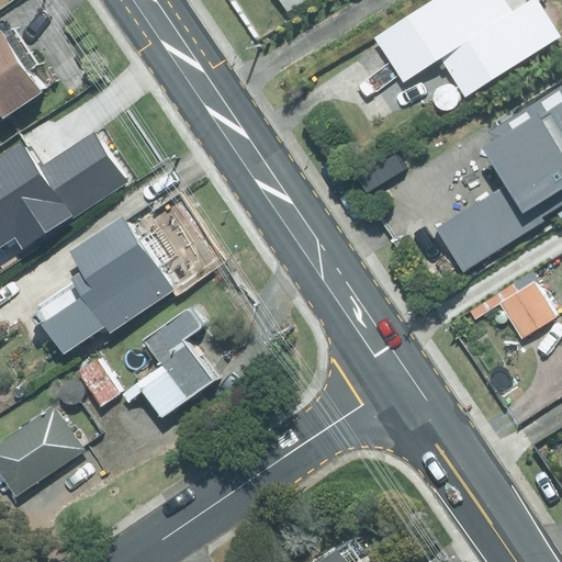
[(277,0),(284,12),(303,0),(277,0)]
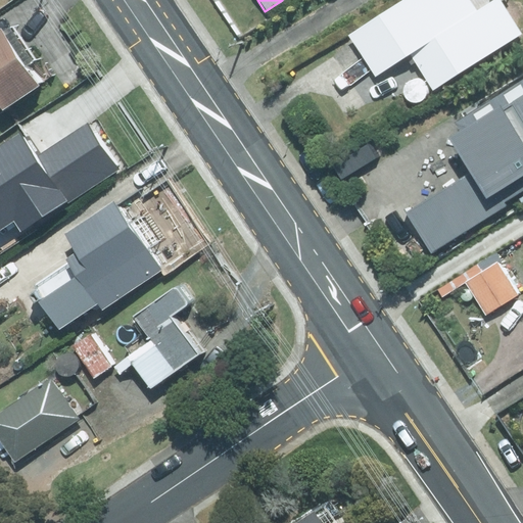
[(465,0),(402,0),(346,37),(373,78),(409,55),(431,92),(519,36),(496,1),(474,14),(465,0)]
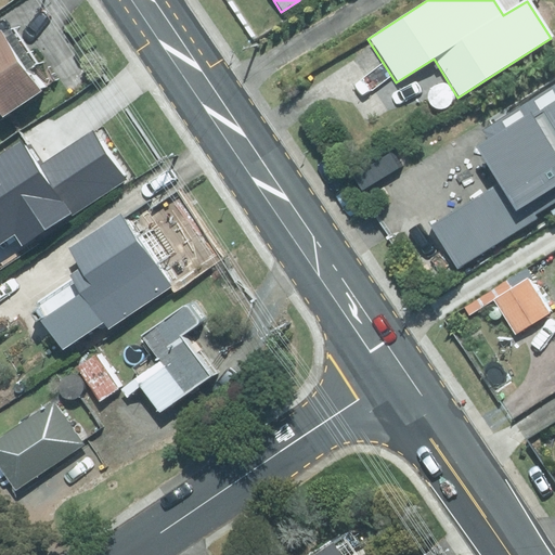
[(0,129),(25,112),(27,115),(65,89),(51,68),(55,64),(30,28),(26,31),(24,28),(0,43),(0,129)]
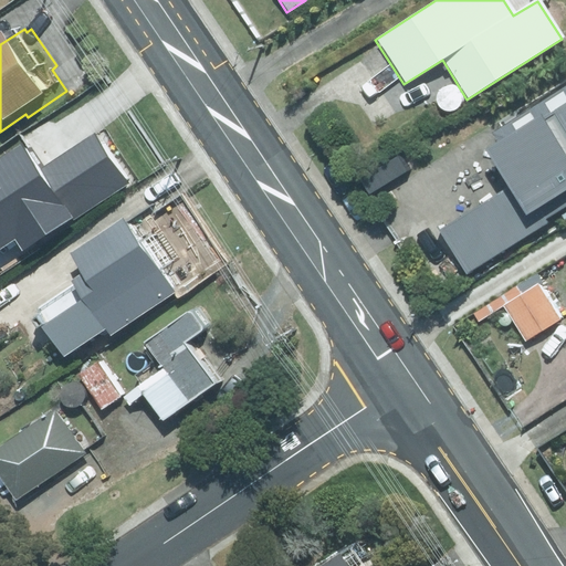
[(493,138),(488,143),(512,181),(440,228),(469,273),(551,221),(548,219),(565,207),(565,86),(516,121),(504,128),(493,138)]
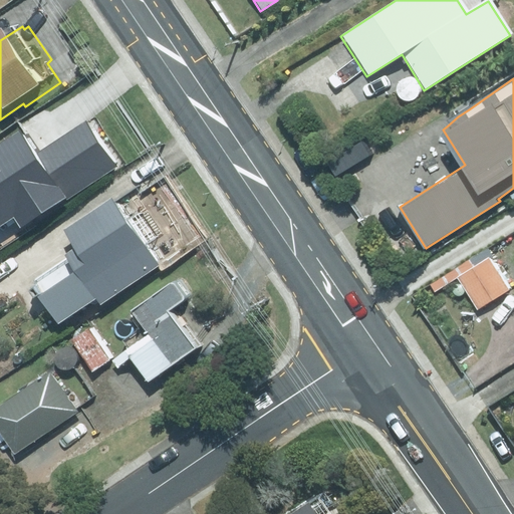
[(0,231),(4,237),(34,216),(41,227),(87,195),(40,129),(0,156),(0,231)]
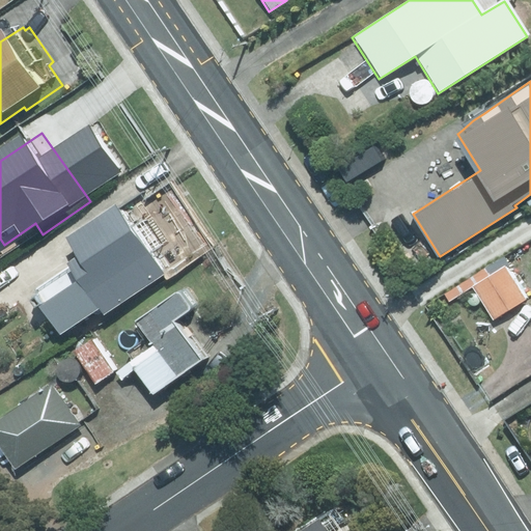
[(129,201),(84,233),(96,252),(50,286),(83,332),(117,305),(122,311),(176,273),(156,244),(158,243),(129,201)]
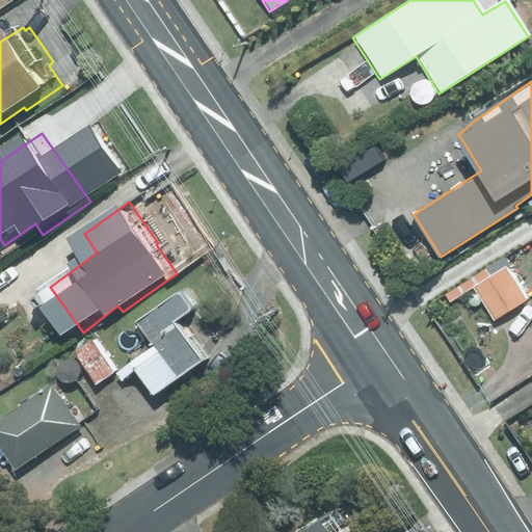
[(472,288),(491,322),(525,302),(504,269),(472,288)]
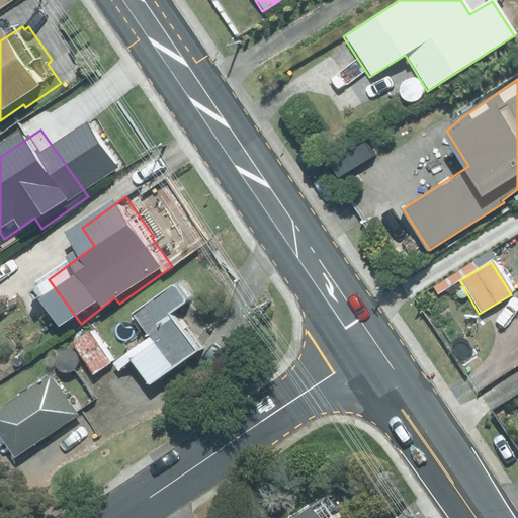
[(151,313),(170,343),(147,357),(163,384),(213,353),(187,311),(204,300),(194,285),(151,313)]
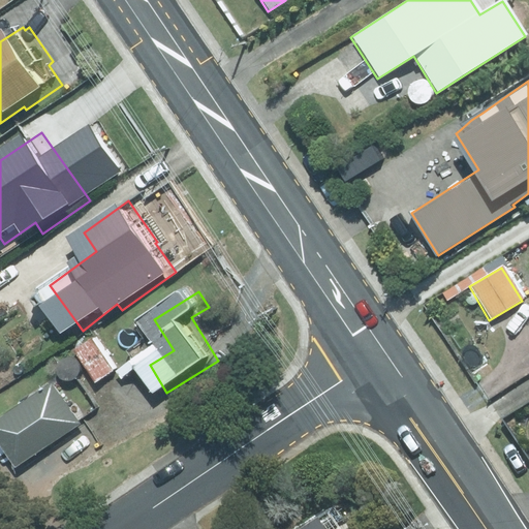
[(122,371),(100,339),(84,351),(105,382),(122,371)]
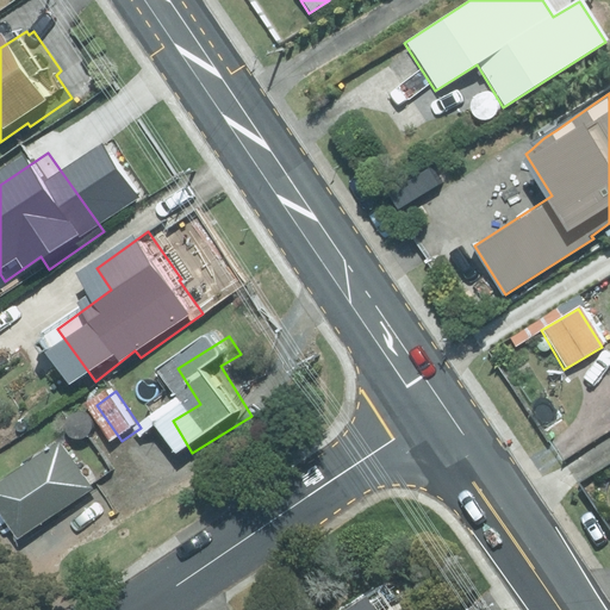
[(72,441),(0,492),(33,540),(105,487),(72,441)]
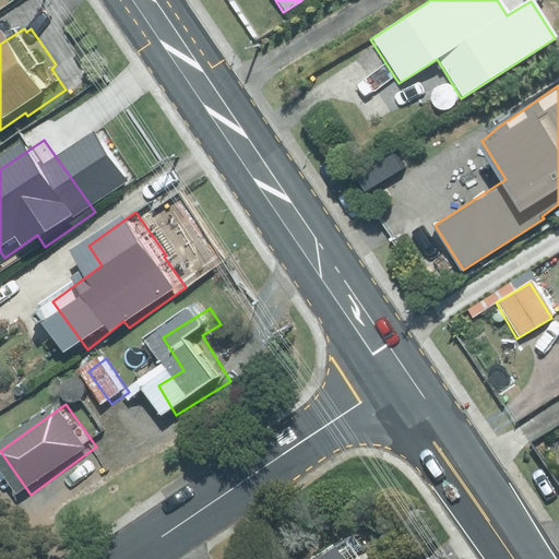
[(354,546),(334,558),(376,558),(368,548),(360,555),(354,546)]
